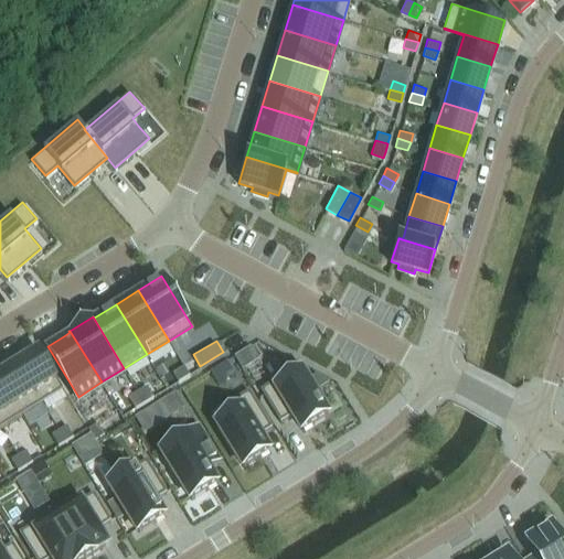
[(63,387),(38,346),(17,359),(41,399),(63,387)]
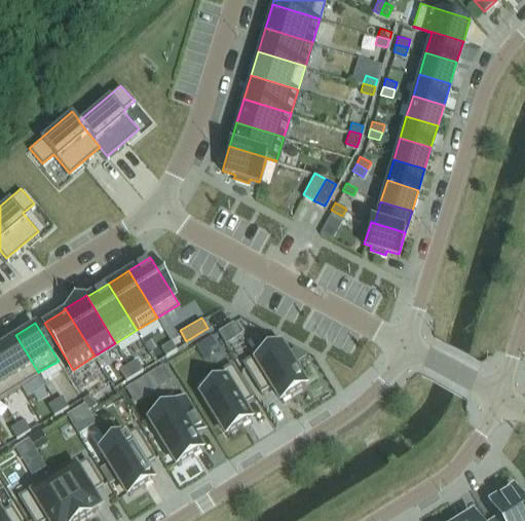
[(213,332),(195,343),(202,357),(221,345),(213,332)]
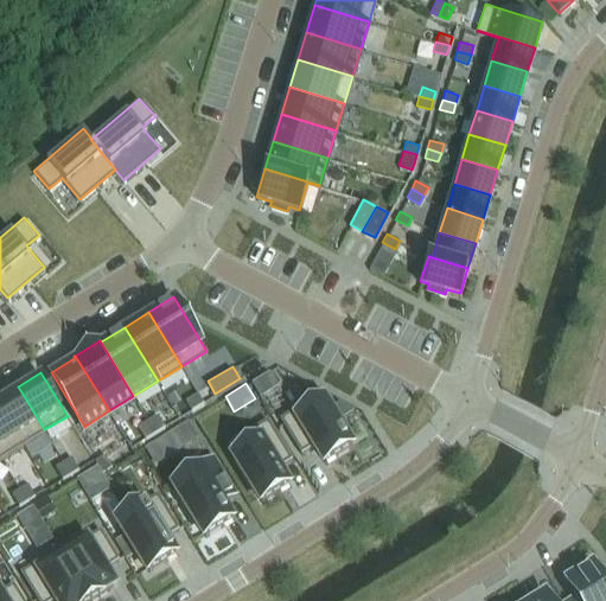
[(44,429),(18,387),(0,396),(0,407),(23,443),(44,429)]
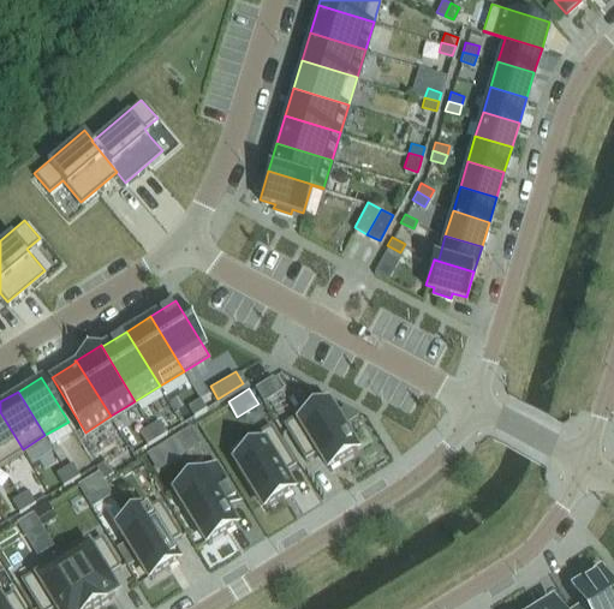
[(200,396),(188,404),(194,413),(206,406),(200,396)]
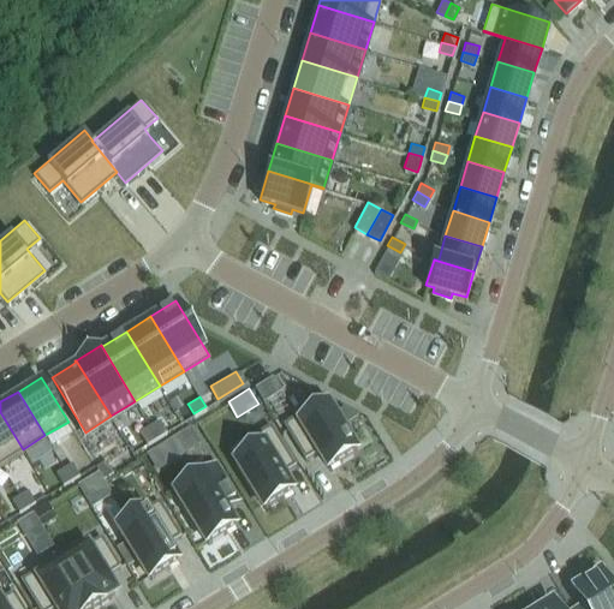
[(323,396),(284,422),(304,457),(319,448),(329,466),(356,449),(323,396)]
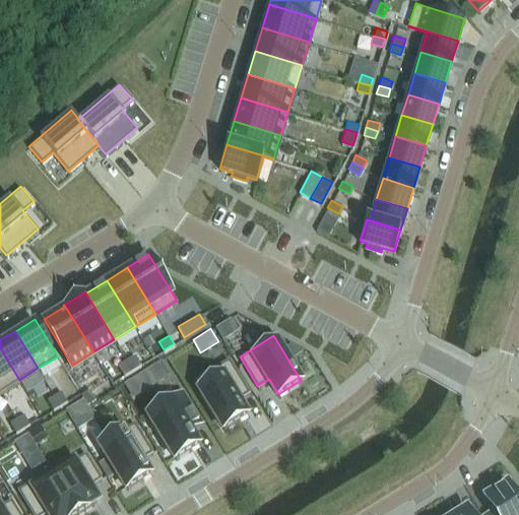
[(289,343),(281,348),(287,359),(302,349),(289,343)]
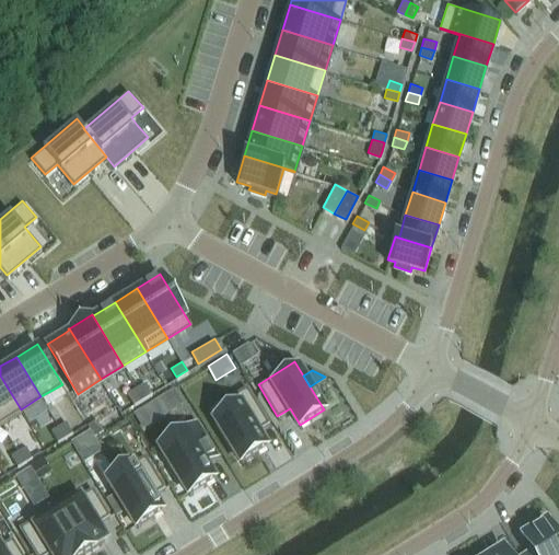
[(21,409),(0,376),(0,420),(1,421),(21,409)]
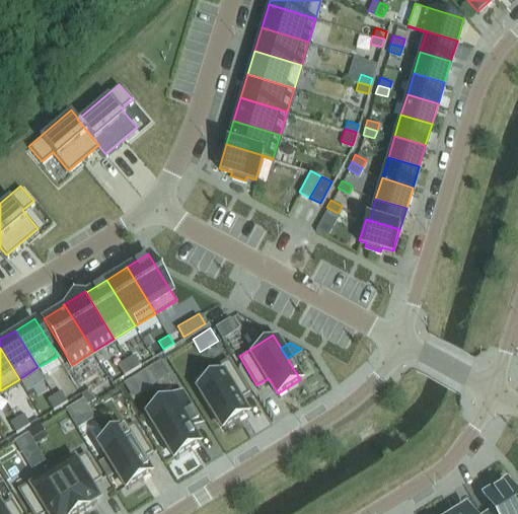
[(134,353),(126,358),(132,368),(140,363),(134,353)]
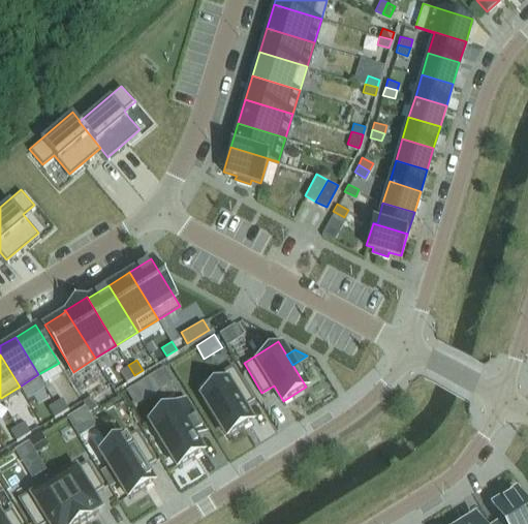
[(224,380),(203,394),(227,434),(251,421),(242,405),(253,398),(233,364),(219,372),(224,380)]
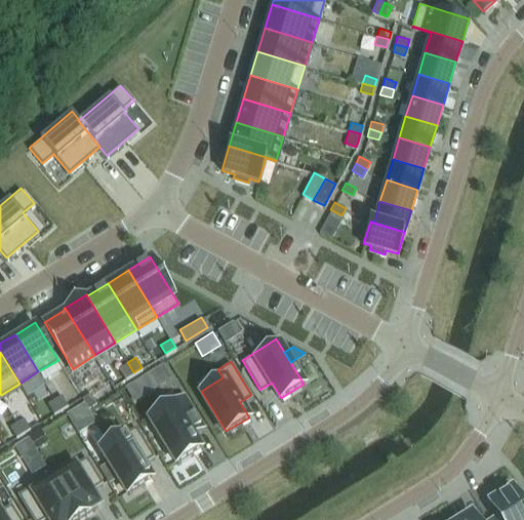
[(127,362),(119,367),(125,377),(133,372),(127,362)]
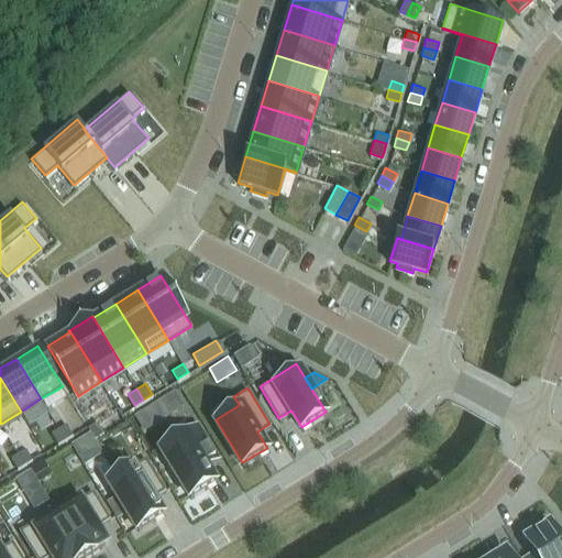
[(173,389),(157,398),(166,414),(183,404),(173,390),(173,389)]
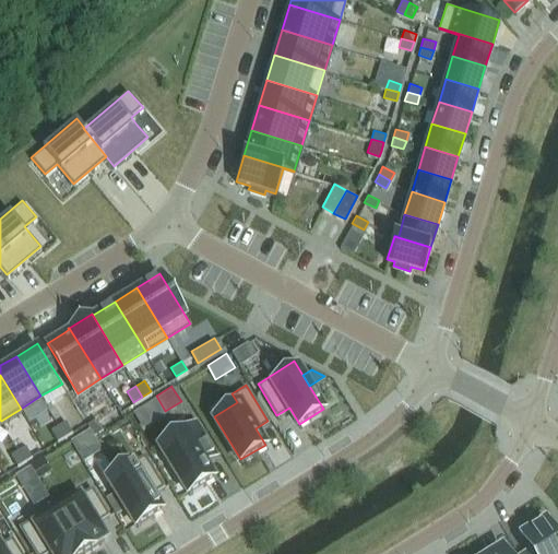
[(95,417),(86,423),(94,434),(103,428),(95,417)]
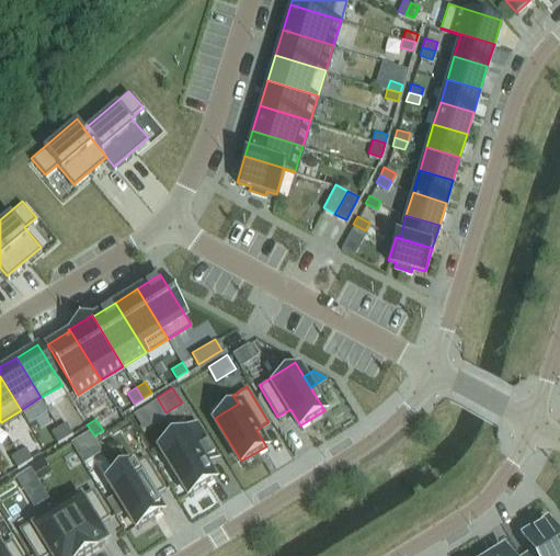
[(66,420),(58,424),(65,437),(72,431),(66,420)]
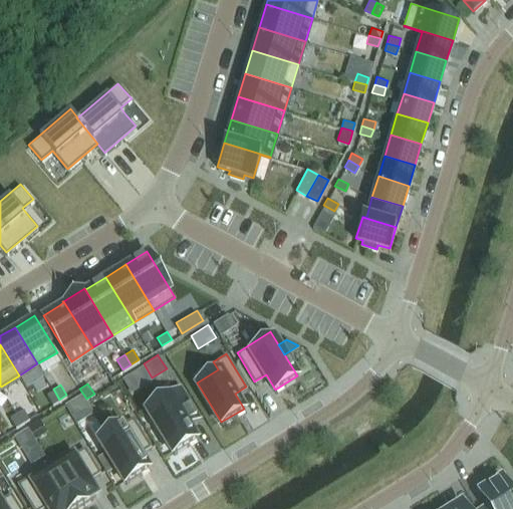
[(181,388),(147,408),(174,452),(196,438),(187,424),(199,417),(181,388)]
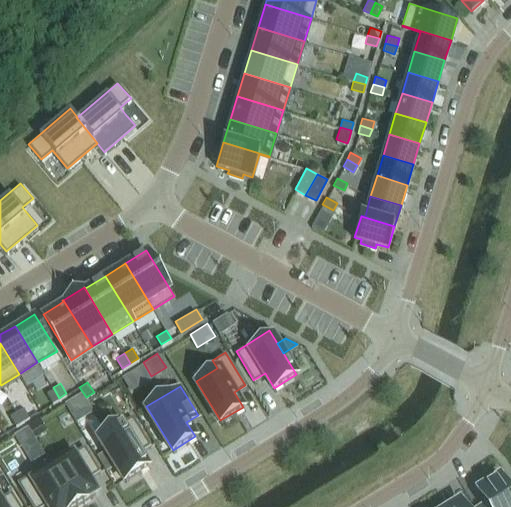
[(53,387),(46,392),(52,402),(59,398),(53,387)]
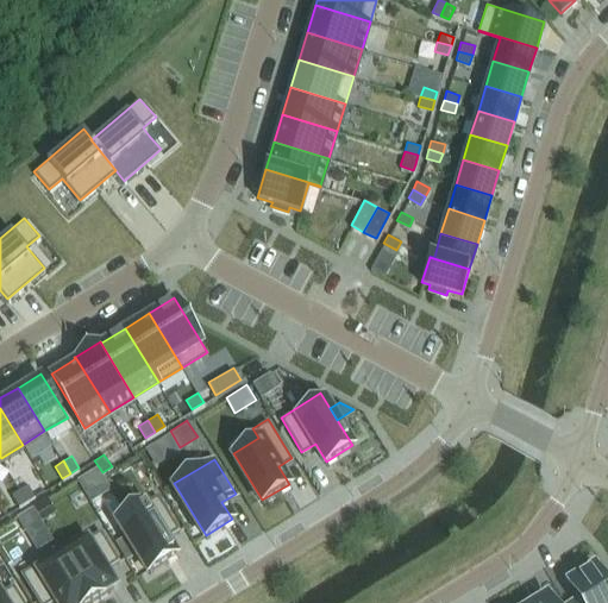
[(27,483),(19,488),(26,500),(35,495),(27,483)]
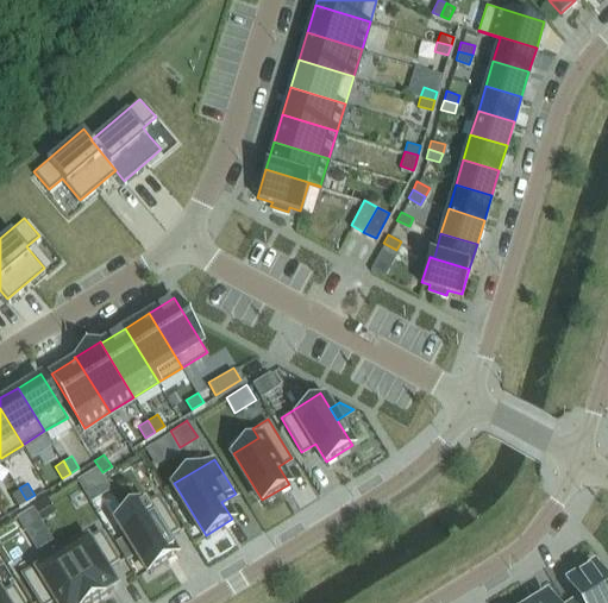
[(19,488),(11,492),(18,504),(26,500),(19,488)]
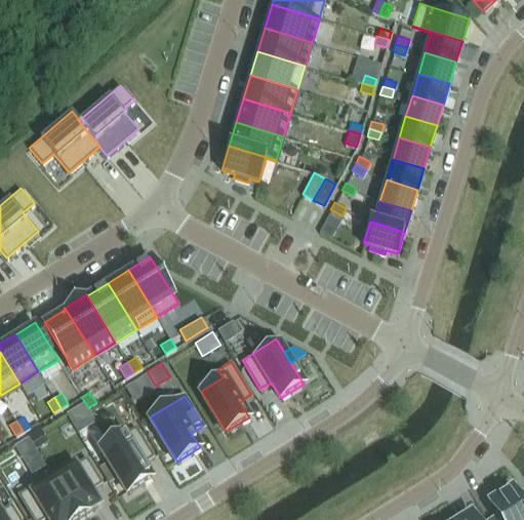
[(135,426),(101,447),(128,491),(152,477),(143,463),(154,455),(135,426)]
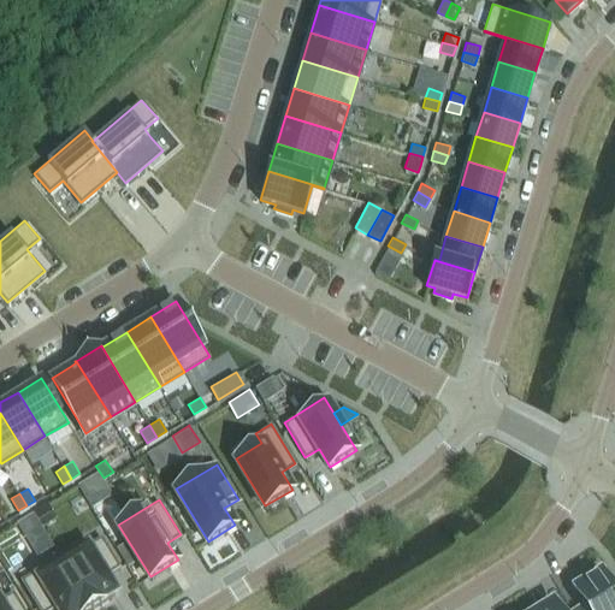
[(46,503),(33,510),(41,523),(53,515),(46,503)]
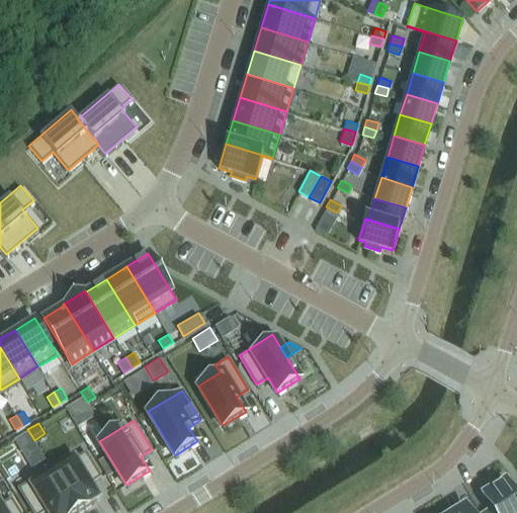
[(27,429),(14,437),(21,448),(34,440),(27,429)]
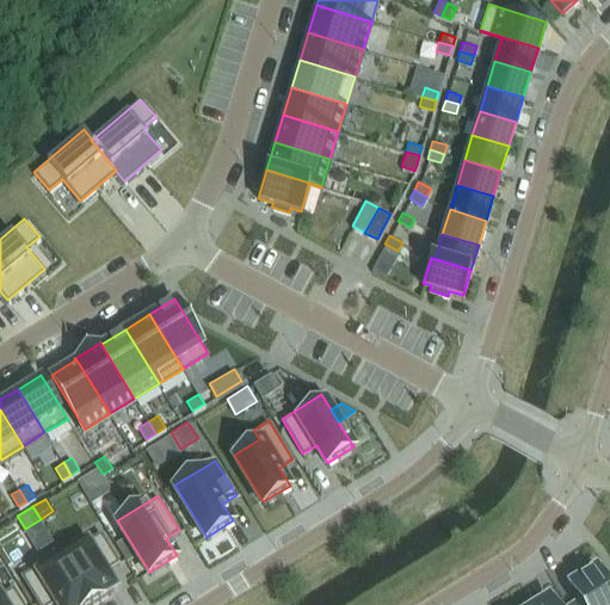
[(63,554),(62,555),(91,602),(110,590),(105,581),(112,578),(106,568),(118,561),(100,531),(74,547),(63,554)]
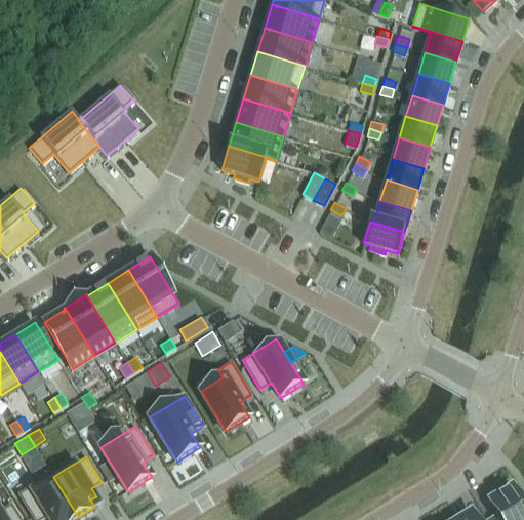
[(51,472),(17,493),(34,519),(40,519),(46,516),(48,519),(78,519),(77,518),(78,517),(53,477),(54,476),(51,472)]
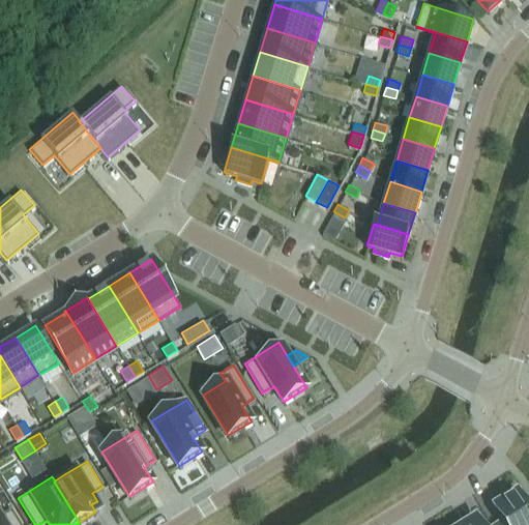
[(503,521),(497,524),(528,524),(528,501),(525,503),(519,493),(500,503),(504,511),(499,514),(503,521)]
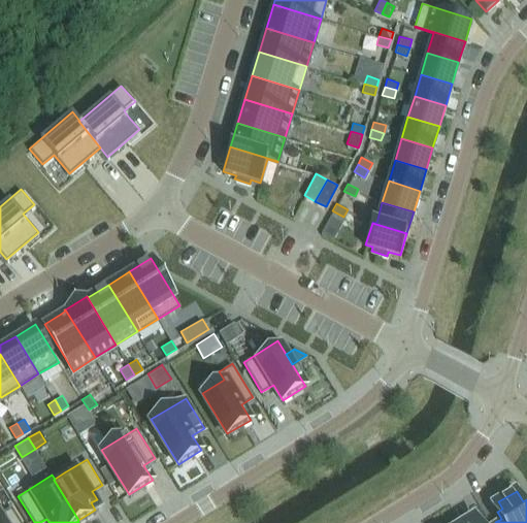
[(0,522),(22,522),(11,505),(0,512),(0,522)]
